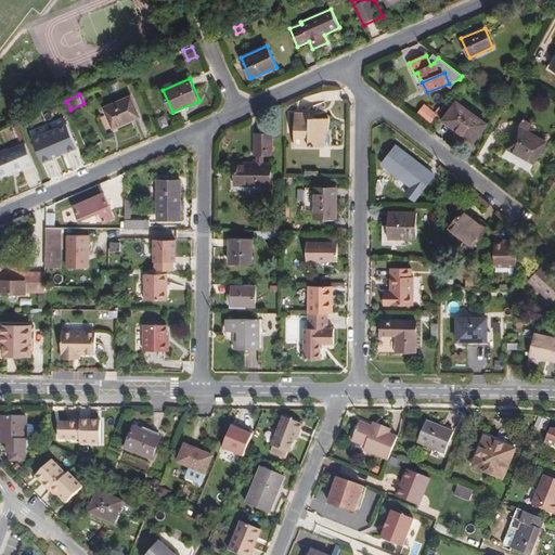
[(104,107),(113,128),(140,117),(131,97),(104,107)]
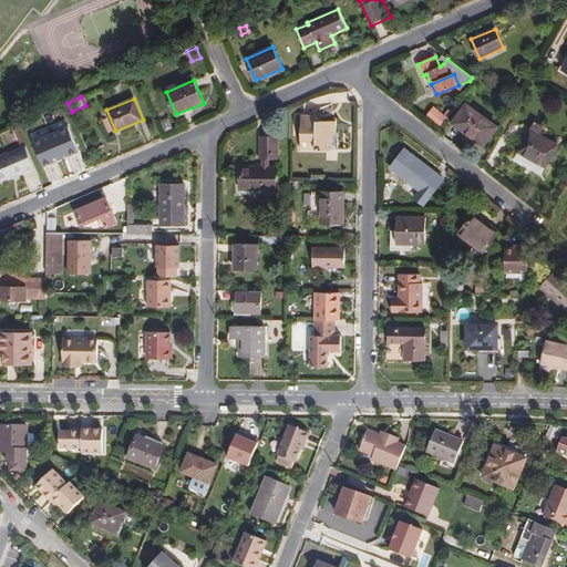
[(498,126),(466,103),(452,123),(484,146),(498,126)]
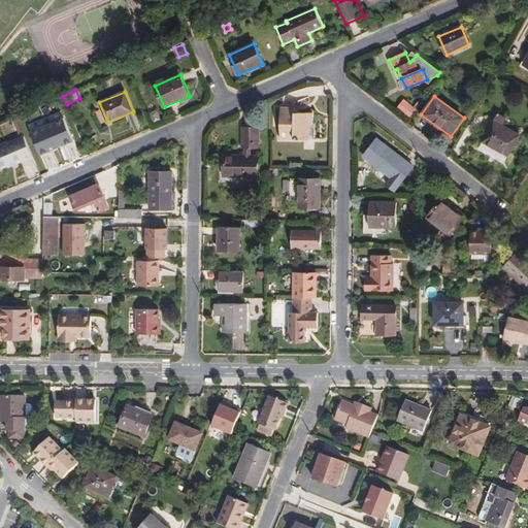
[(410,117),(418,108),(404,98),(397,107),(410,117)]
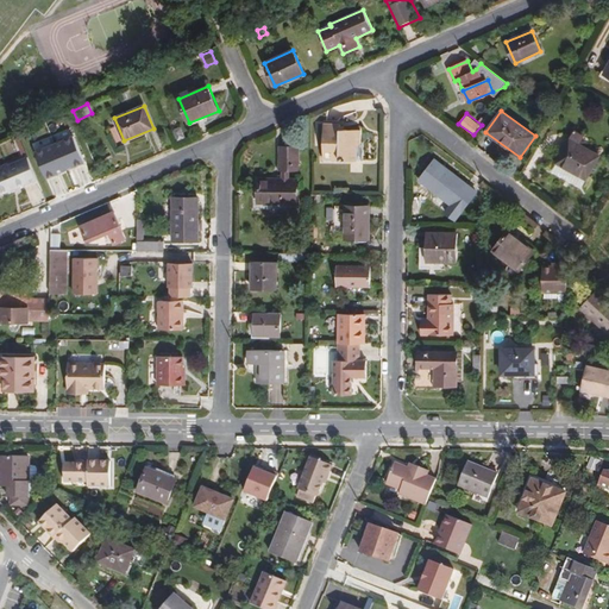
[(73,129),(69,120),(52,129),(56,136),(73,129)]
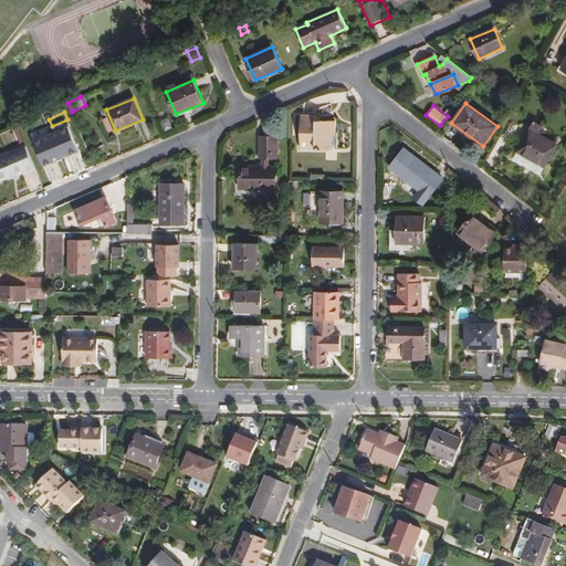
[(335,132),(335,121),(320,121),(316,121),(316,117),(316,115),(301,115),(300,148),(306,148),(306,146),(316,147),(315,148),(332,148),(332,138),(336,133),(336,132),(335,132)]
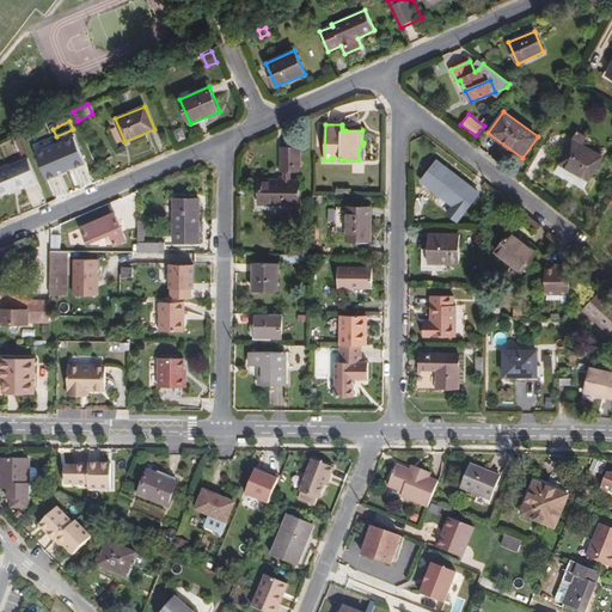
[(31,132),(20,136),(25,147),(36,142),(31,132)]
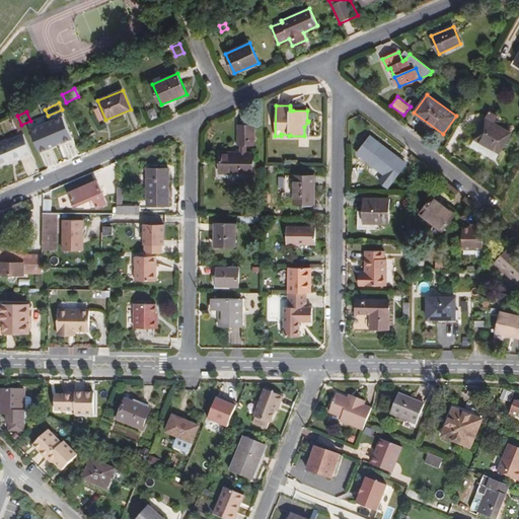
[(500,152),(511,133),(494,123),(498,116),(490,112),(474,139),(500,152)]
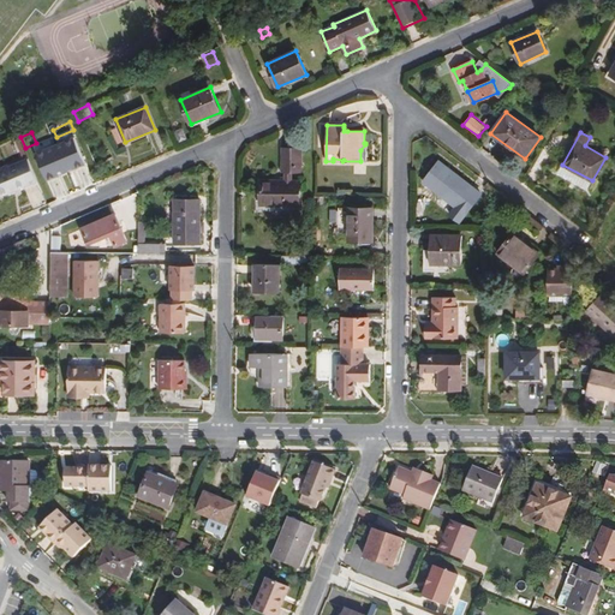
[(69,149),(51,156),(42,159),(49,178),(58,174),(85,163),(78,145),(69,149)]
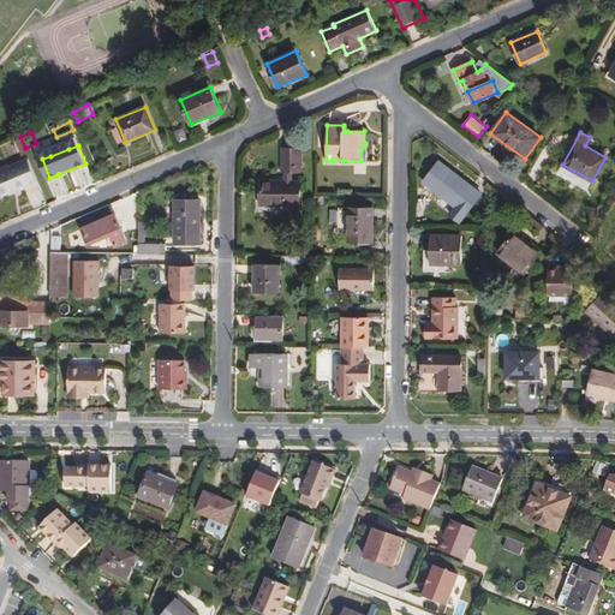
[(284,149),(282,172),(285,172),(292,172),(299,172),(300,149),(284,149)]
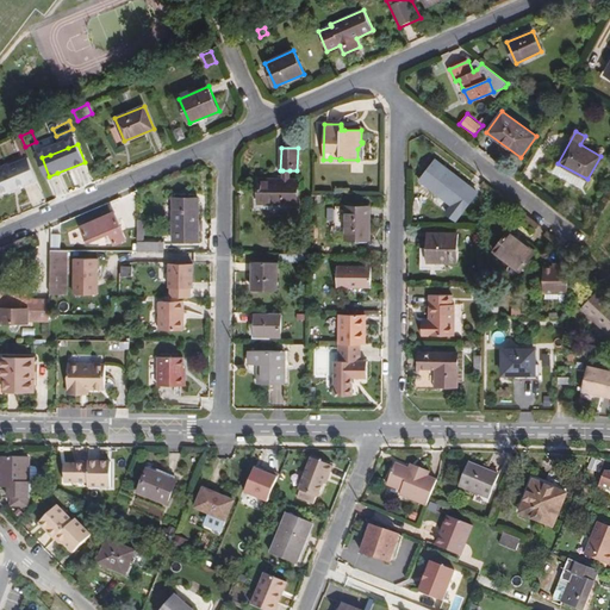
[(38,179),(29,157),(0,168),(0,194),(0,195),(38,179)]
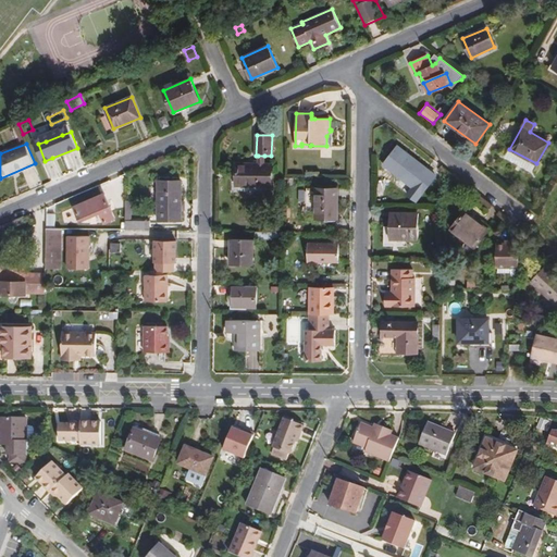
[(434,174),(398,146),(383,164),(412,187),(407,195),(415,200),(434,174)]
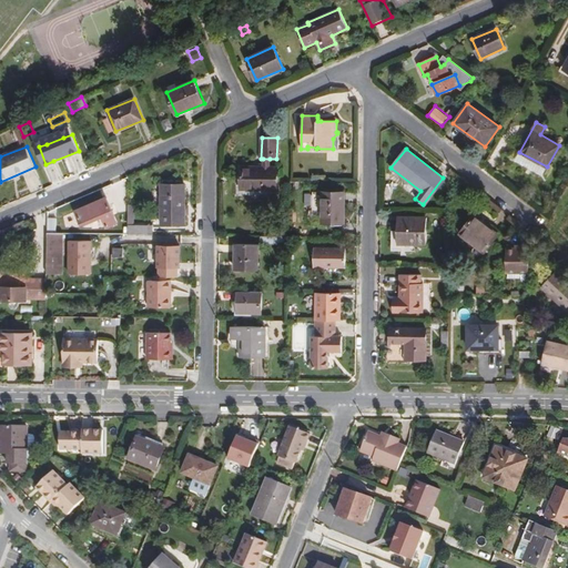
[(547,166),(519,152),(515,160),(543,174),(547,166)]
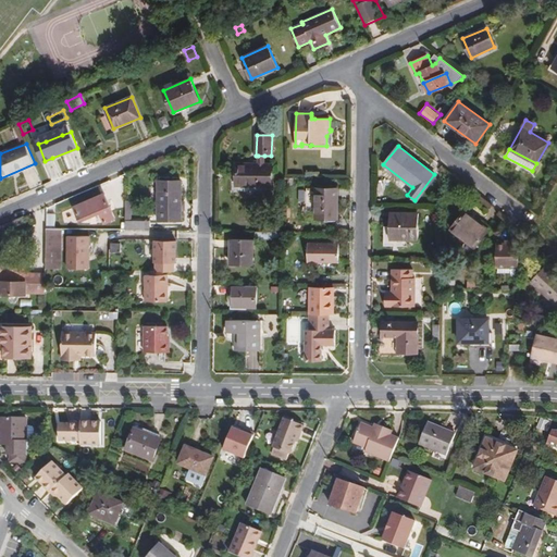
[(258,164),(236,163),(236,186),(271,186),(271,164),(264,164),(258,164)]
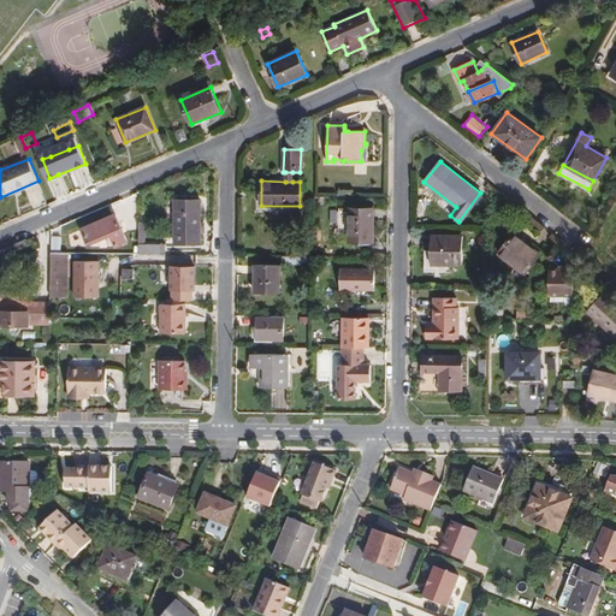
[(201,201),(175,200),(175,243),(201,243),(201,234),(201,223),(201,201)]
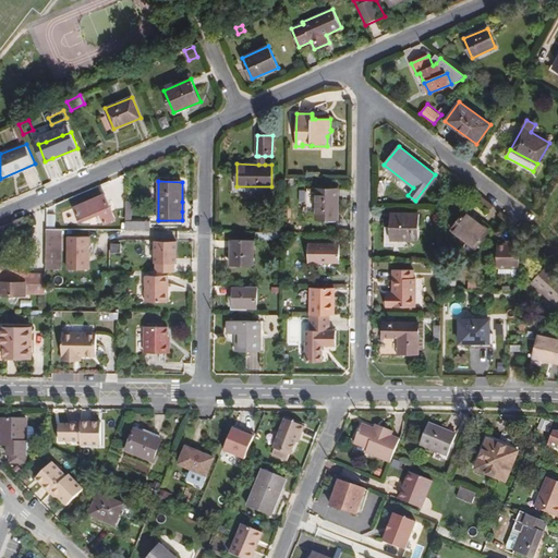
[(339,189),(316,189),(316,219),(338,219),(339,189)]
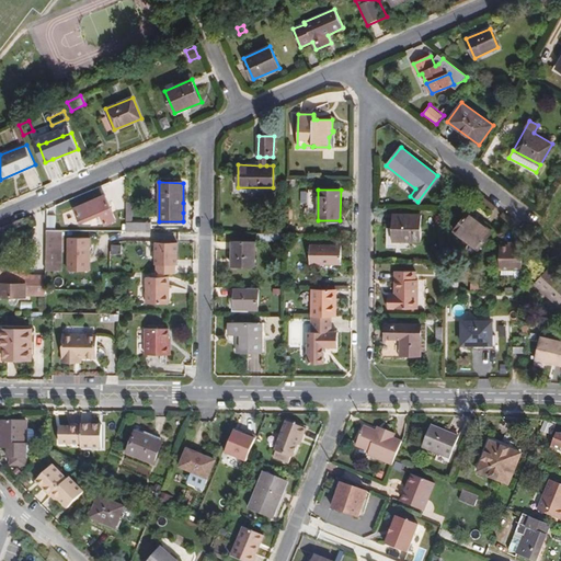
[(105,195),(76,208),(81,222),(102,214),(106,224),(115,219),(105,195)]
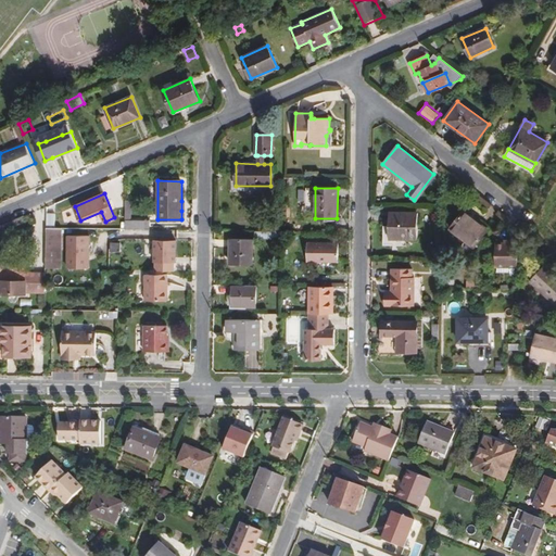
[(488,229),(464,211),(450,229),(474,248),(488,229)]
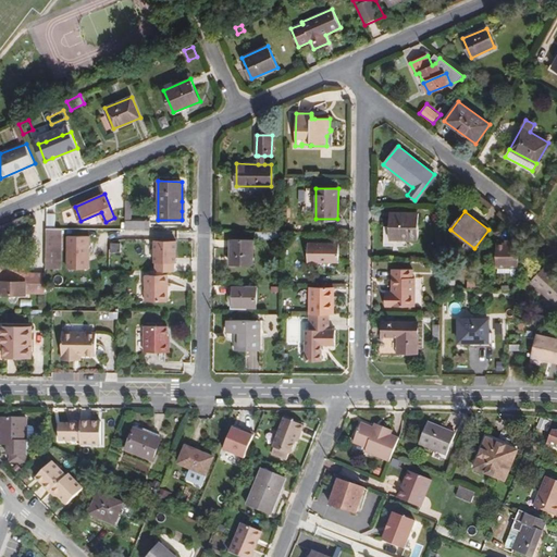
[(419,239),(419,213),(390,212),(390,239),(419,239)]
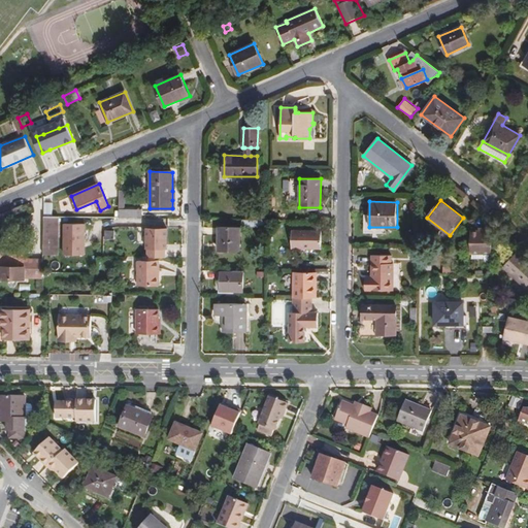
[(53,217),(53,202),(44,202),(44,217),(53,217)]
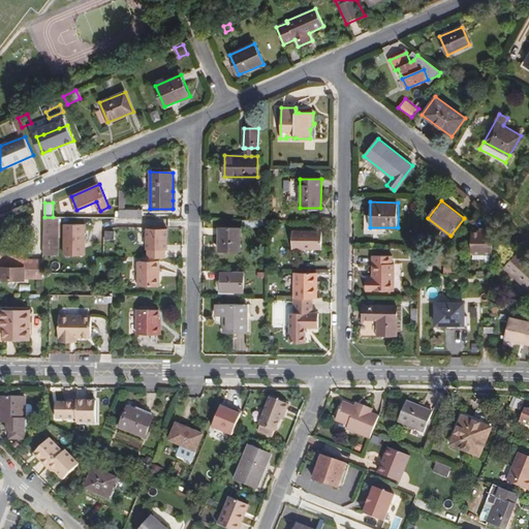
[(142,218),(142,210),(125,210),(119,210),(119,218),(142,218)]
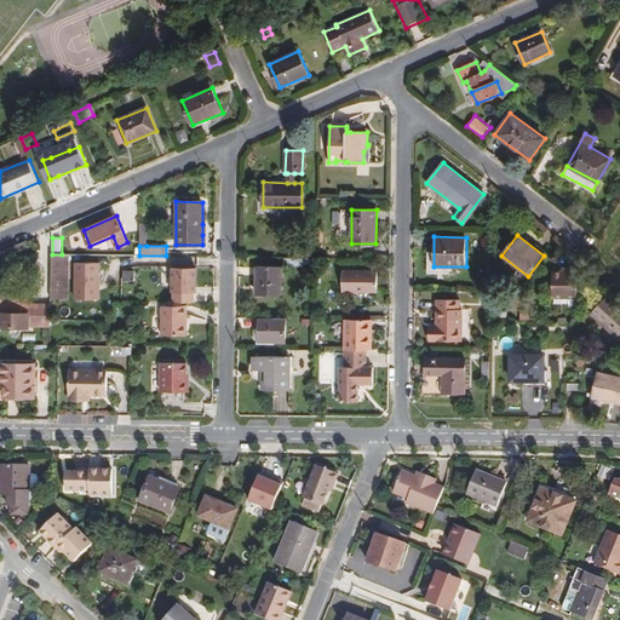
[(67,299),(68,254),(62,254),(52,254),(51,299),(67,299)]
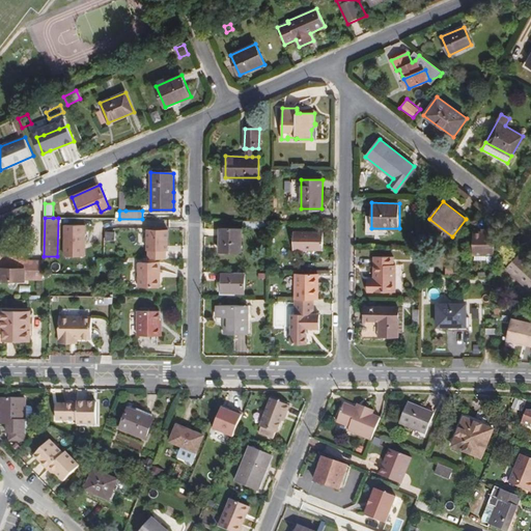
[(64,255),(87,255),(87,223),(64,223),(64,255)]
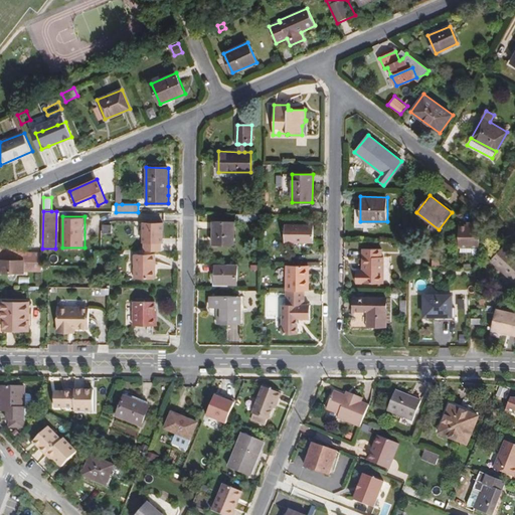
[(142,242),(164,243),(165,221),(143,221),(142,242)]
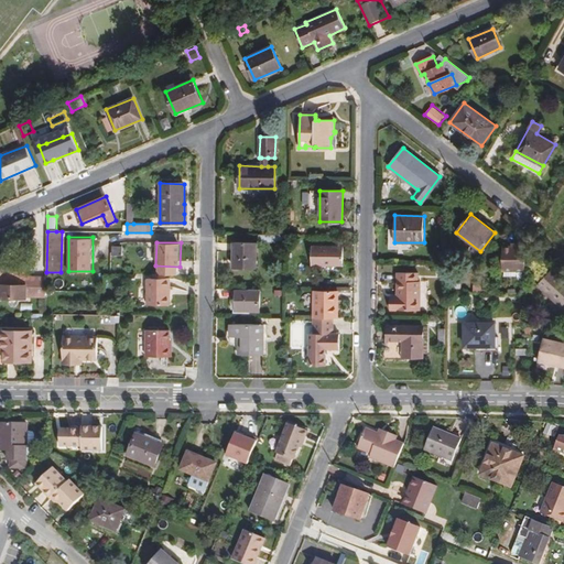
[(257,243),(234,242),(234,268),(256,268),(257,243)]
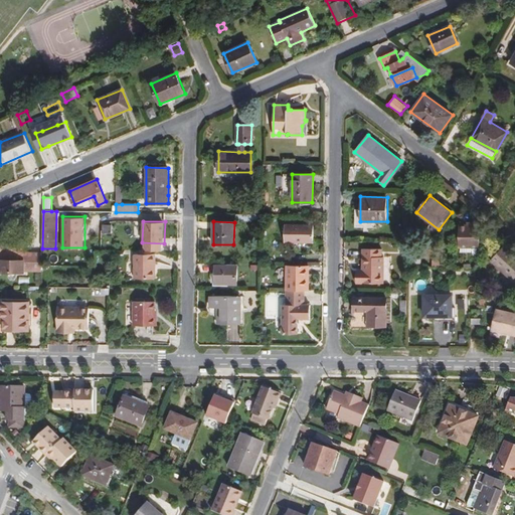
[(480,247),(480,222),(470,222),(470,224),(467,225),(459,225),(459,247),(461,247),(461,251),(472,251),(472,247),(480,247)]
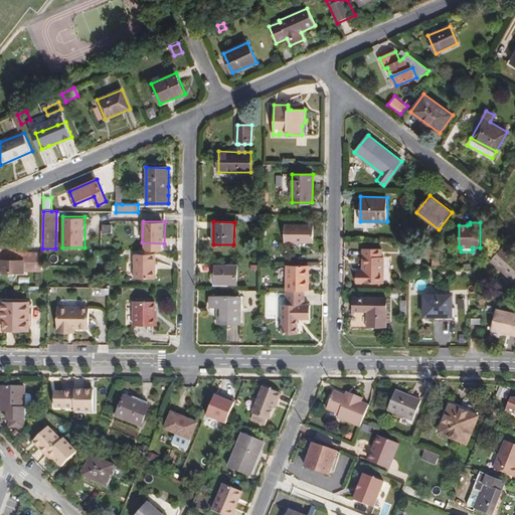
[(112,225),(103,225),(102,233),(111,233),(112,225)]
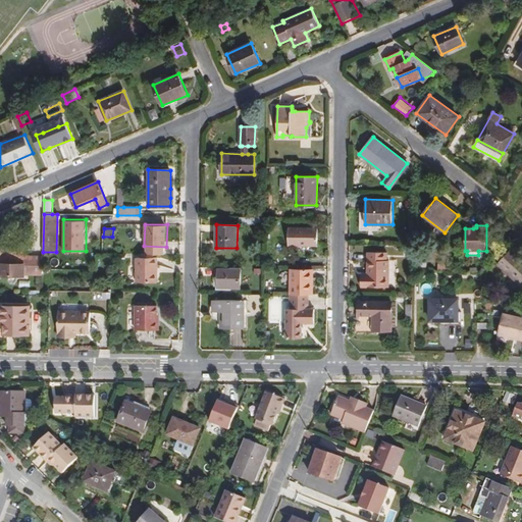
[(318,228),(289,228),(289,245),(318,245),(318,228)]
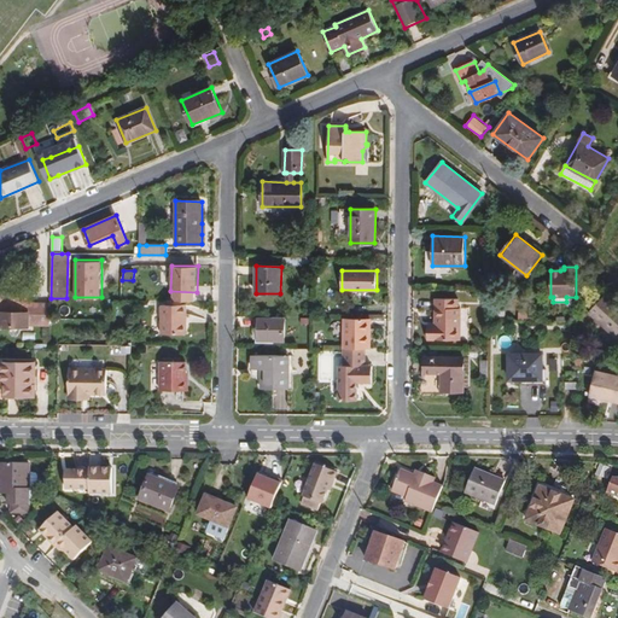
[(614,337),(617,333),(617,304),(606,293),(588,313),(614,337)]
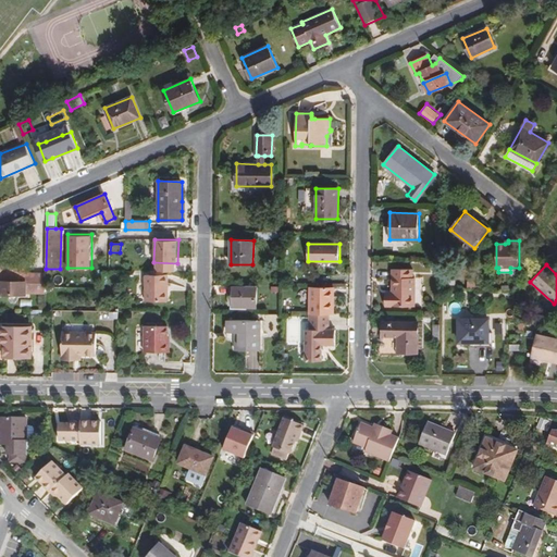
[(0,280),(0,295),(3,295),(3,294),(10,294),(10,298),(12,301),(15,301),(17,298),(19,294),(26,294),(26,293),(26,280),(25,280),(26,273),(26,265),(9,265),(9,270),(0,270),(0,280)]
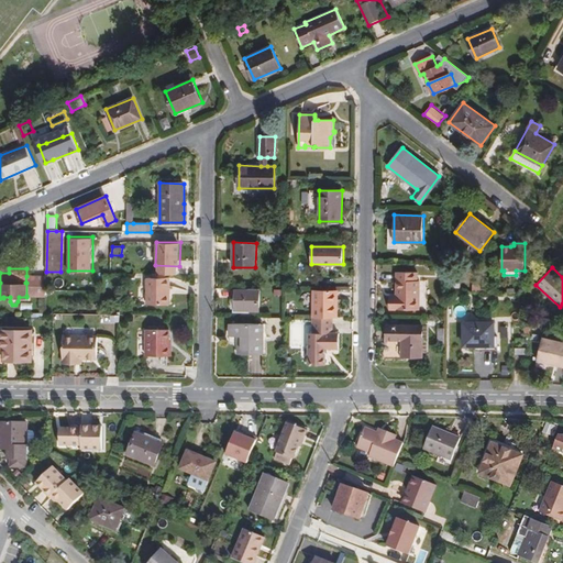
[(420,309),(420,280),(418,280),(418,272),(396,272),(396,280),(398,280),(398,295),(396,295),(395,295),(389,295),(389,309),(420,309)]
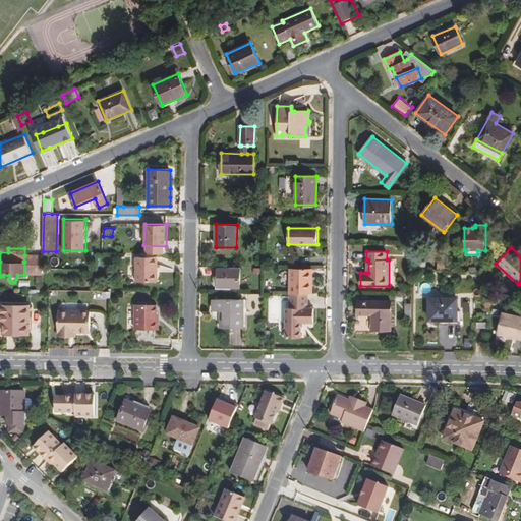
[(157,282),(157,257),(153,257),(153,253),(140,253),(140,256),(136,256),(136,282),(157,282)]
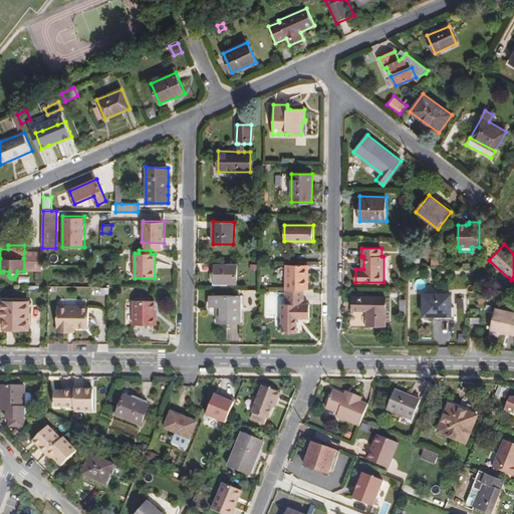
[(28,252),(27,270),(42,270),(42,265),(42,252),(28,252)]
